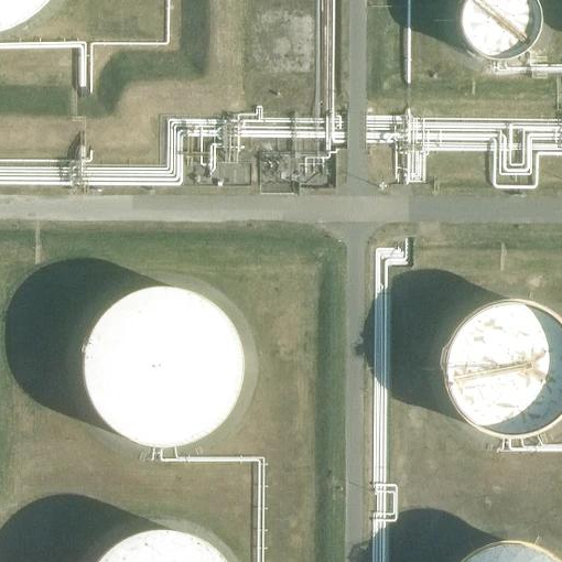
[(8,28),(13,25),(19,22),(23,20),(30,15),(34,12),(39,9),(43,6),(47,0),(0,0),(0,29),(0,30),(8,28)]
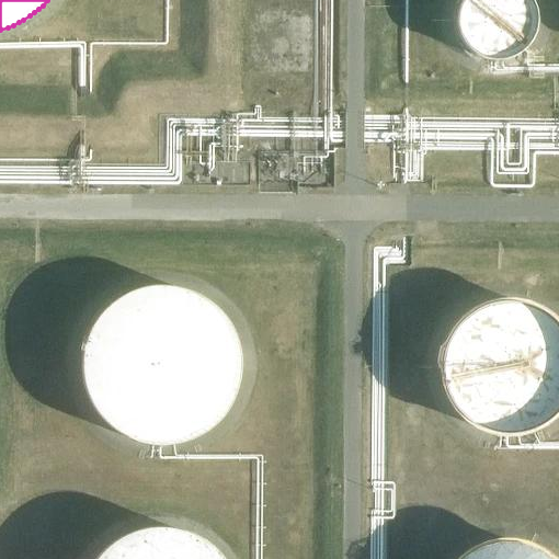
[(536,29),(537,25),(537,21),(537,18),(537,14),(537,11),(536,10),(535,7),(534,3),(534,2),(533,0),(463,0),(461,3),(460,7),(459,10),(458,13),(458,16),(458,18),(458,21),(458,26),(459,27),(459,31),(460,34),(463,37),(464,40),(466,43),(469,46),(472,49),(475,52),(478,54),(480,55),(486,57),(489,58),(492,59),(495,59),(500,59),(503,59),(506,58),(510,57),(513,56),(517,54),(520,53),(523,50),(525,48),(527,46),(529,43),(533,40),(534,36),(535,33),(536,32),(536,29)]
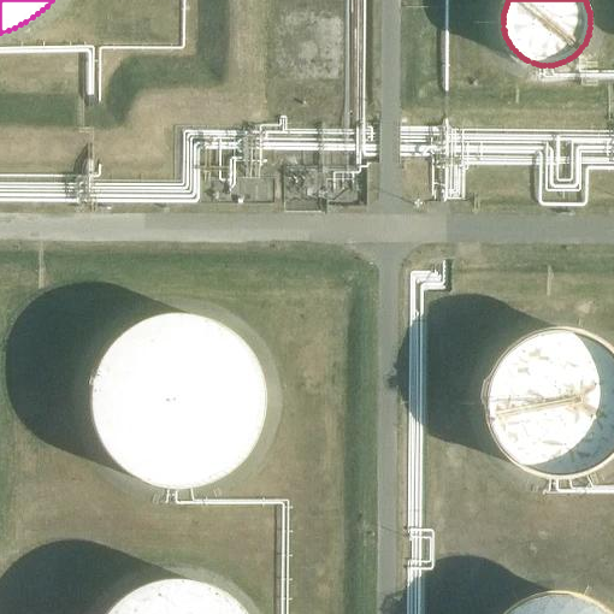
[(213,479),(218,477),(223,474),(228,472),(231,468),(236,466),(240,462),(243,459),(247,454),(249,450),(253,446),(255,442),(258,437),(259,435),(261,430),(263,425),(264,420),(265,414),(266,409),(266,405),(266,400),(266,394),(266,389),(265,384),(264,378),(263,373),(260,369),(259,364),(257,359),(254,355),(249,348),(247,344),(243,341),(240,336),(236,334),(231,330),(228,326),(223,324),(218,322),(214,319),(210,318),(204,316),(199,314),(194,313),(189,313),(184,312),(176,312),(171,313),(166,313),(160,314),(155,316),(148,318),(143,320),(136,323),(133,326),(128,329),(124,332),(119,336),(116,340),(112,343),(110,347),(106,352),(104,355),(101,360),(99,365),(98,370),(96,372),(95,377),(94,379),(93,385),(93,390),(92,395),(92,397),(92,406),(93,411),(94,415),(95,424),(96,429),(99,434),(100,436),(104,442),(106,447),(108,452),(113,458),(119,462),(123,466),(129,471),(134,473),(139,476),(142,478),(149,482),(155,483),(160,484),(167,485),(176,486),(181,486),(186,486),(194,485),(199,484),(206,482),(213,479)]
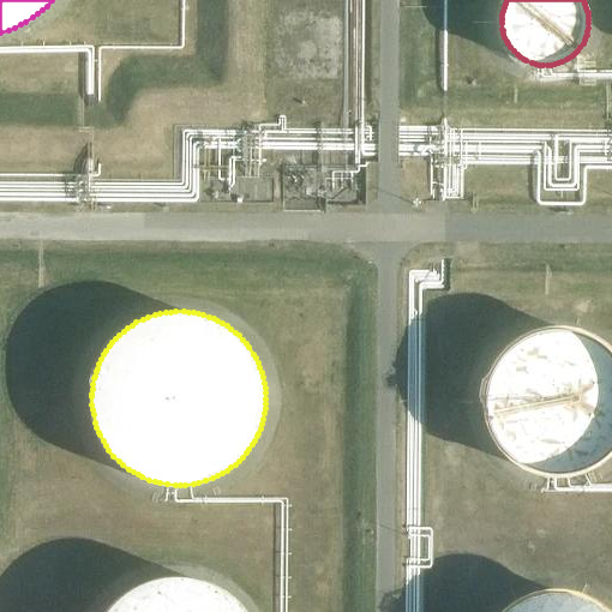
[(611,348),(609,346),(605,343),(600,339),(594,335),(591,334),(583,330),(579,329),(573,328),(568,327),(561,325),(556,325),(549,327),(544,327),(537,329),(532,330),(527,333),(521,335),(515,339),(511,342),(507,345),(502,351),(498,354),(496,358),(495,359),(493,361),(491,366),(489,370),(486,377),(485,382),(484,383),(483,388),(483,393),(481,397),(481,402),(481,405),(483,412),(483,417),(484,421),(486,426),(486,429),(489,433),(490,437),(492,442),(496,445),(498,449),(502,453),(505,456),(510,461),(514,465),(519,467),(522,469),(527,472),(531,473),(535,474),(540,475),(545,477),(550,478),(555,478),(562,478),(569,477),(574,477),(579,475),(586,473),(589,471),(594,468),(598,466),(603,463),(606,460),(610,457),(611,456),(611,348)]
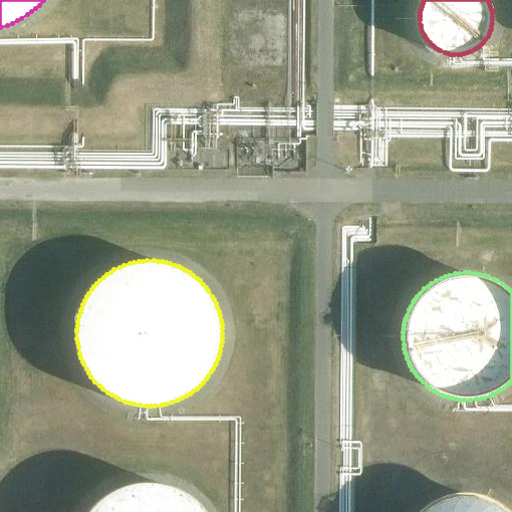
[(207,511),(205,509),(201,504),(196,499),(193,497),(191,495),(188,493),(186,492),(181,489),(177,487),(173,485),(169,484),(162,482),(156,481),(150,481),(141,481),(135,482),(130,483),(123,485),(119,487),(115,489),(112,490),(110,492),(104,495),(99,499),(95,504),(91,509),(88,511),(87,511),(207,511)]
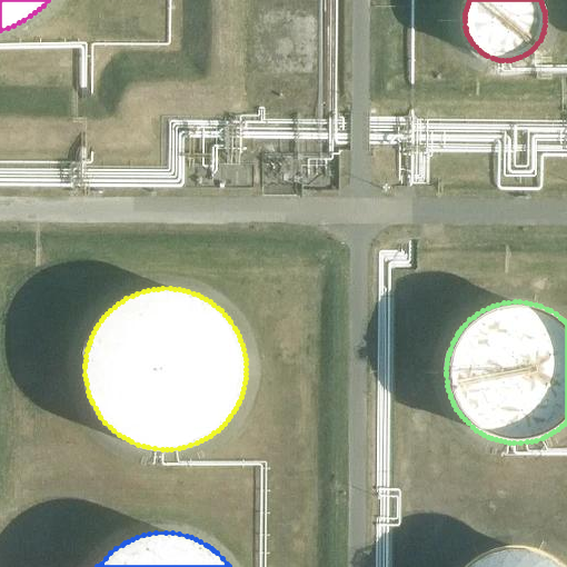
[(563,566),(556,560),(550,556),(543,553),(536,549),(528,547),(520,546),(513,546),(505,546),(497,547),(489,549),(483,553),(475,557),(469,561),(463,566),(461,566),(563,566)]
